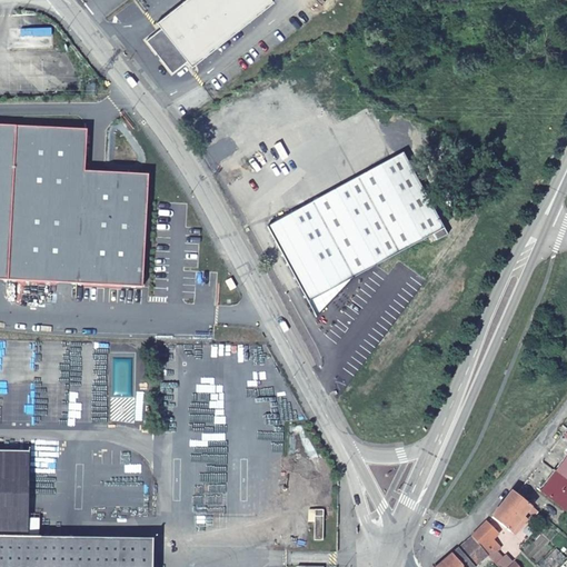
[(163,27),(148,39),(176,72),(190,60),(195,66),(277,0),(186,0),(159,21),(163,27)]
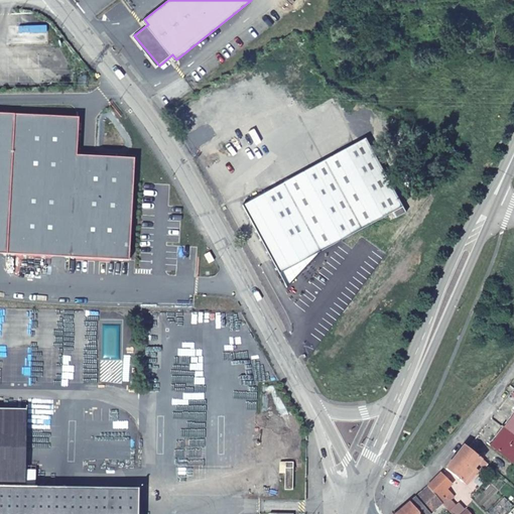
[(0,249),(129,258),(136,157),(80,153),(81,116),(0,109),(0,249)]
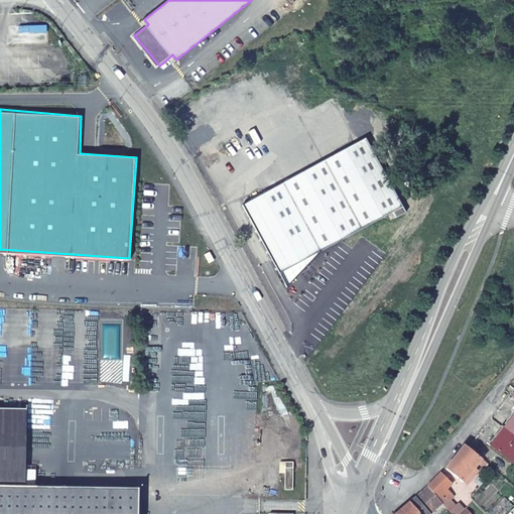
[(364,138),(240,205),(276,273),(390,212),(394,218),(403,213),(364,138)]
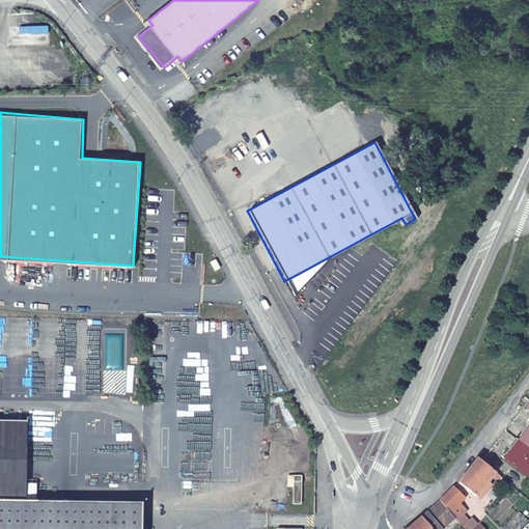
[(0,497),(24,498),(26,422),(0,421),(0,497)]
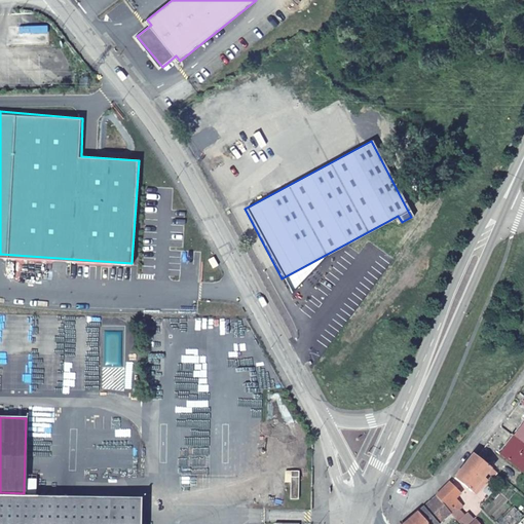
[(523,421),(518,429),(522,431),(515,441),(523,447),(523,421)]
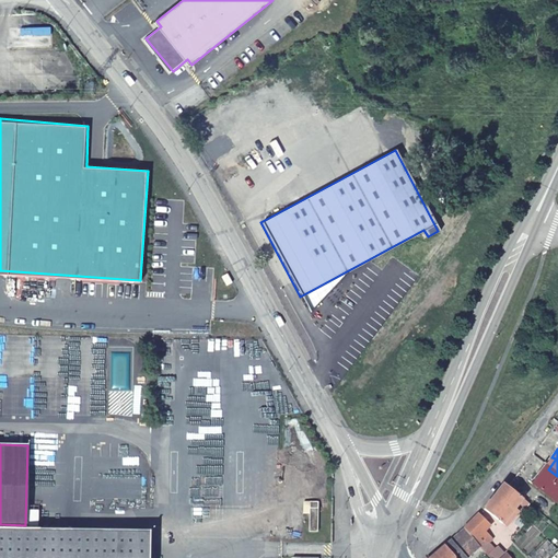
[(557,500),(557,476),(548,469),(538,484),(535,481),(531,488),(555,504),(557,500)]
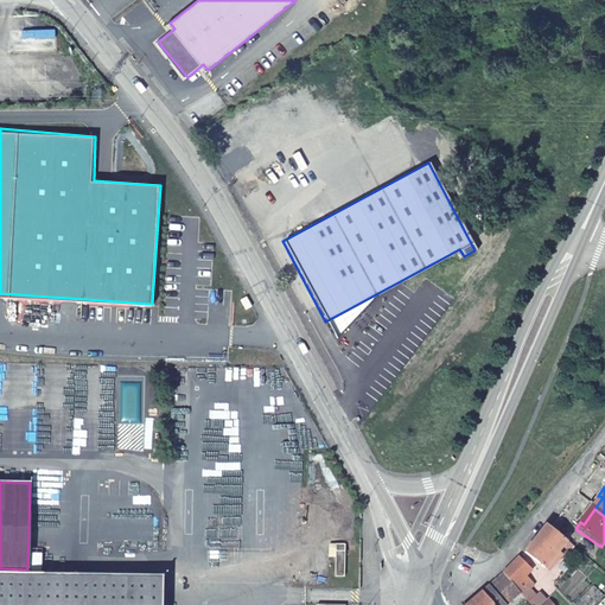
[(542,527),(521,554),(542,571),(565,543),(542,527)]
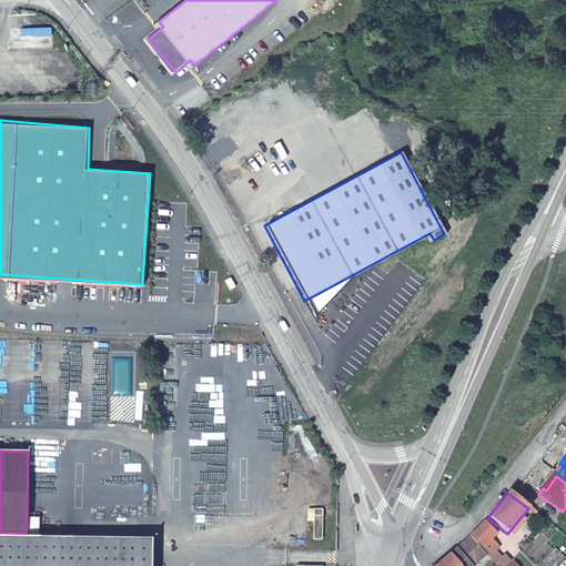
[(482,525),(467,538),(477,551),(491,538),(482,525)]
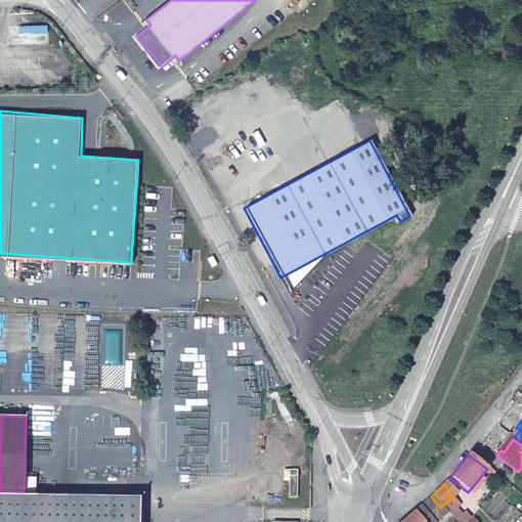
[(0,521),(123,521),(124,494),(24,491),(0,490),(0,521)]
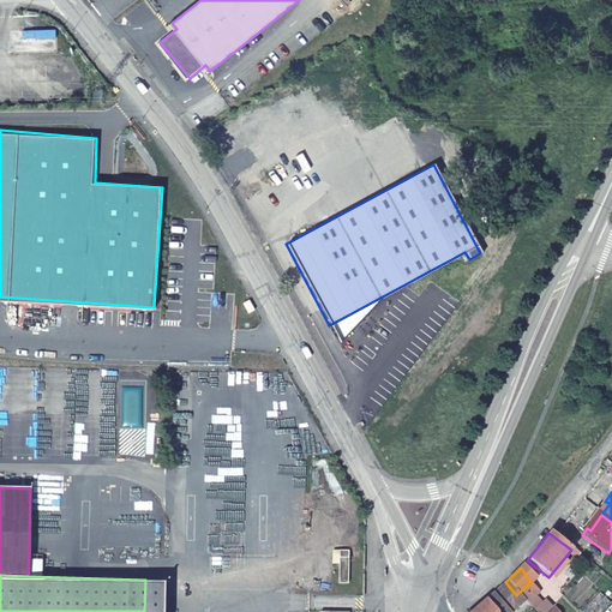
[(160,611),(161,581),(145,580),(144,611),(160,611)]
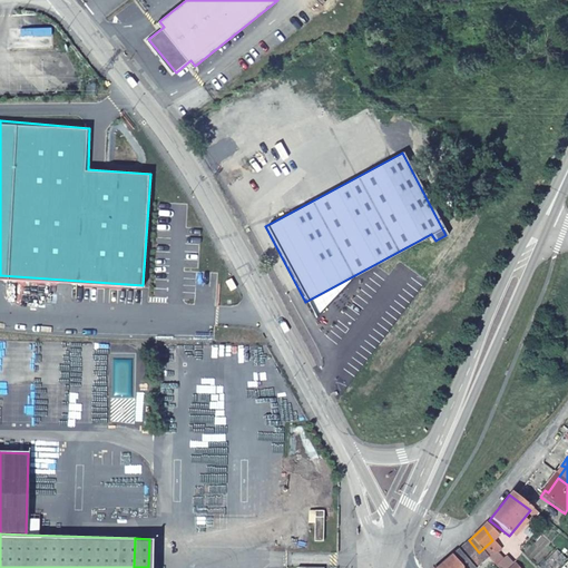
[(479,552),(469,540),(438,567),(479,567),(487,561),(479,552)]
